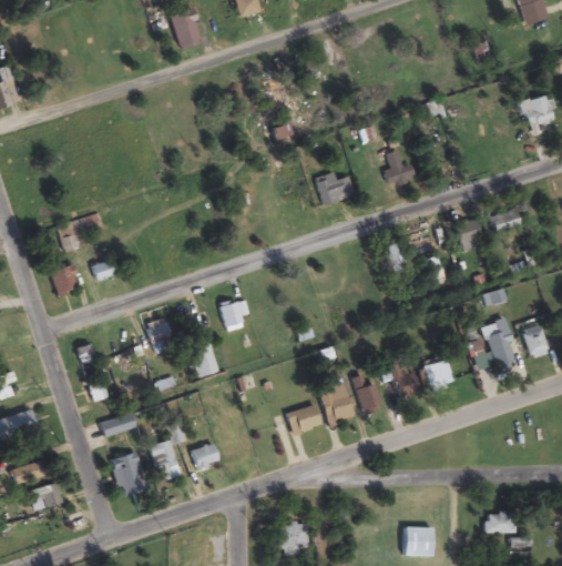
[(263,10),(259,0),(235,0),(241,18),(263,10)]
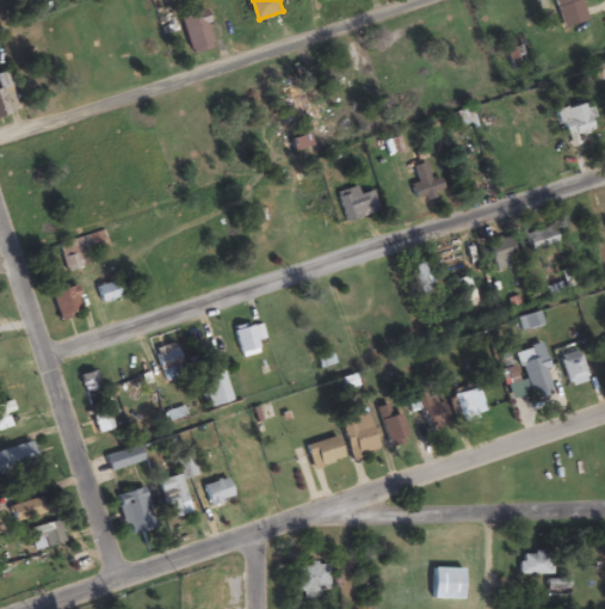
[(557,0),(566,26),(594,18),(590,0),(557,0)]
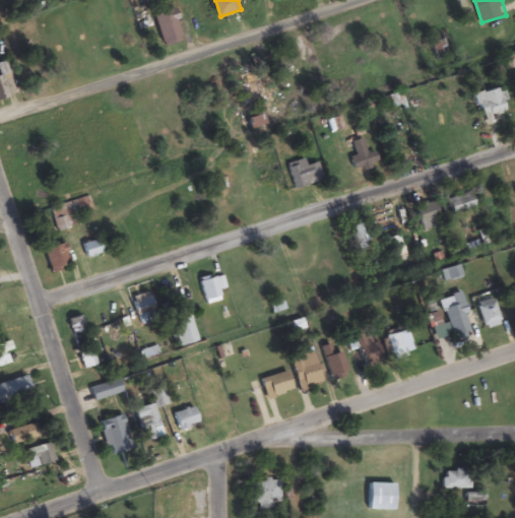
[(186,41),(177,7),(156,12),(166,46),(186,41)]
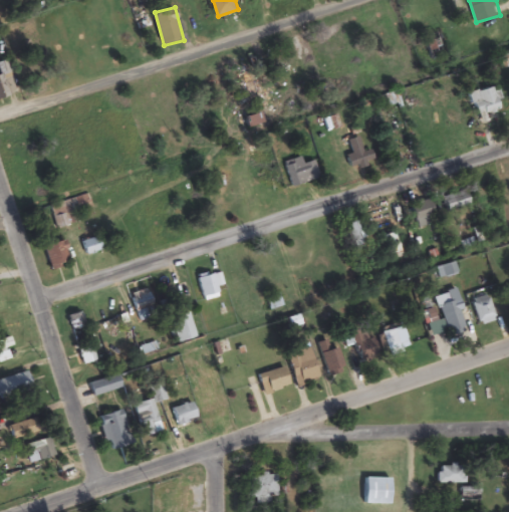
[(433,55),(452,47),(444,28),(425,36),(433,55)]
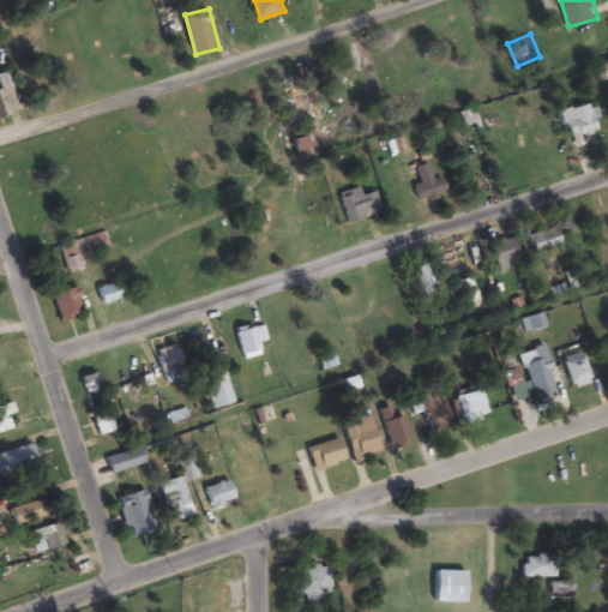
[(0,77),(4,87),(0,88),(0,118),(29,107),(14,69),(0,73),(0,77)]
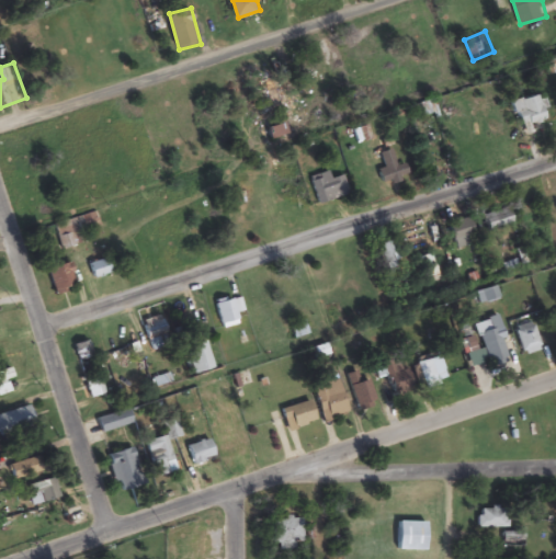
[(268,78),(274,107),(285,105),(279,76),(268,78)]
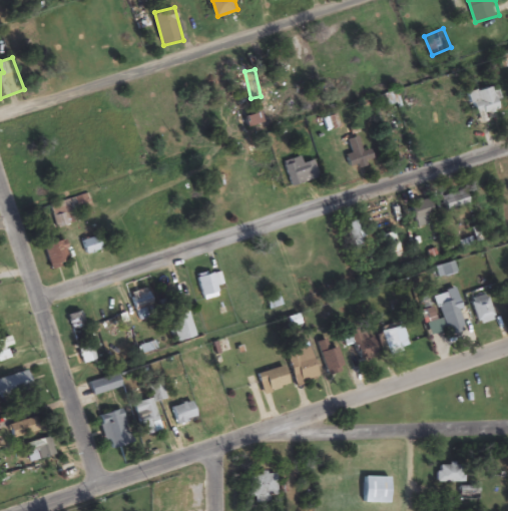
[(504,104),(488,82),(469,97),(485,118),(504,104)]
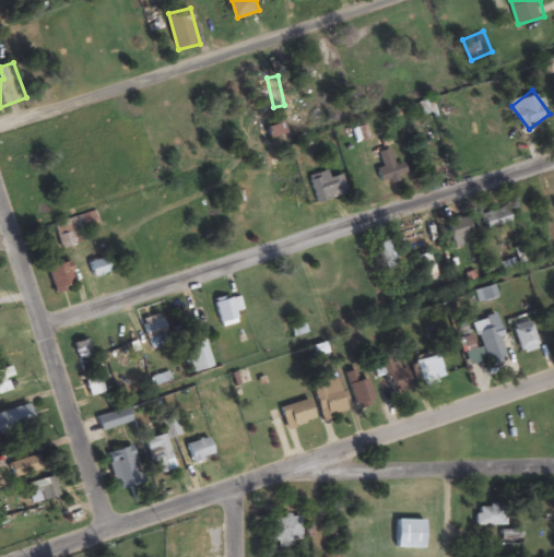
[(270,126),(271,135),(285,133),(284,123),(270,126)]
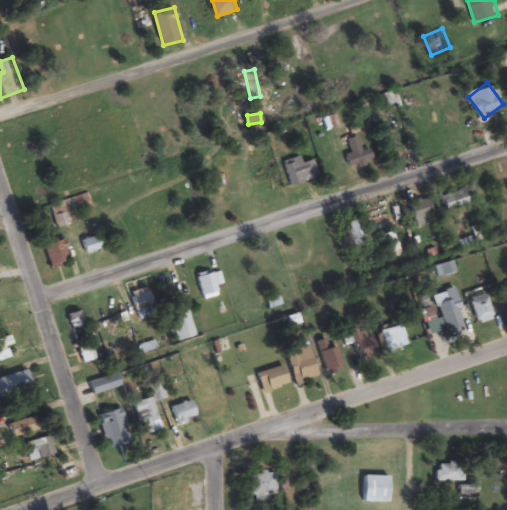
[(349,138),(355,153),(347,156),(351,167),(375,157),(371,146),(364,149),(358,134),(349,138)]
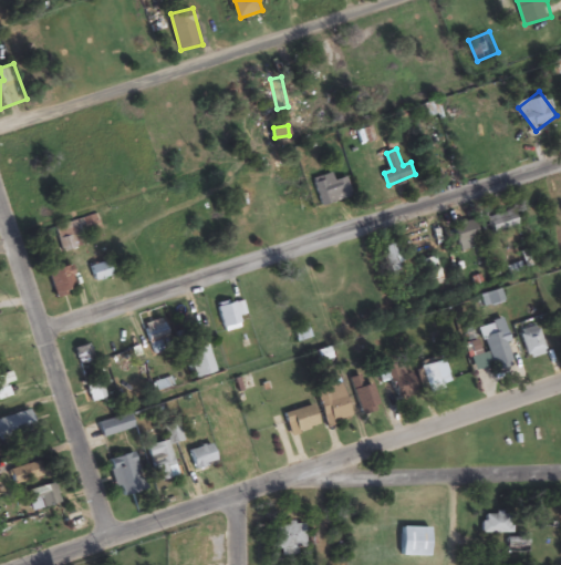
[(355,195),(350,176),(336,180),(334,172),(315,177),(323,204),(355,195)]
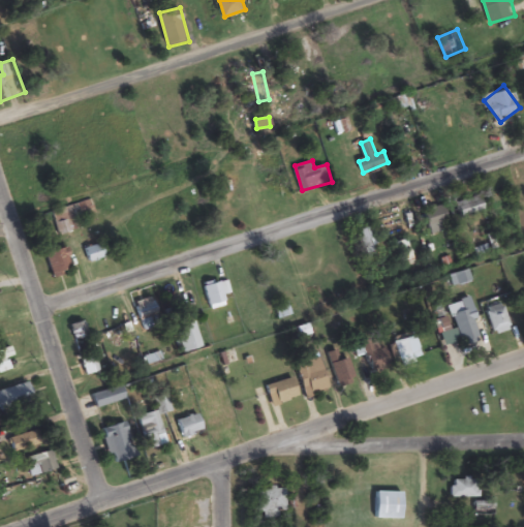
[(457,202),(462,217),(485,210),(480,194),(457,202)]
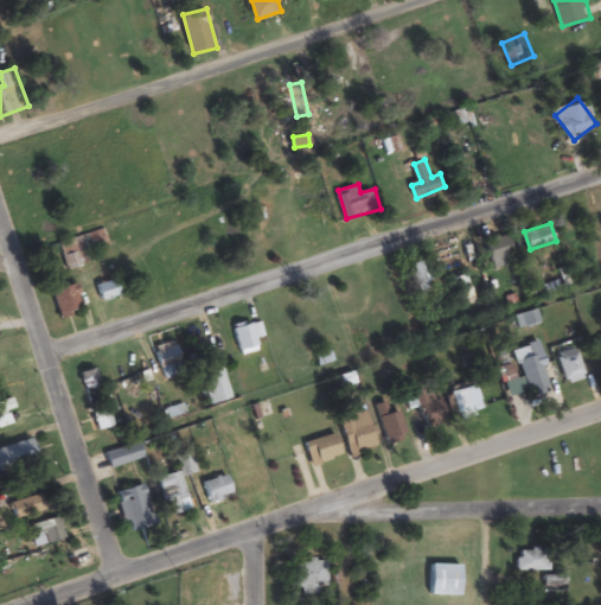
[(499,267),(517,258),(504,233),(486,243),(499,267)]
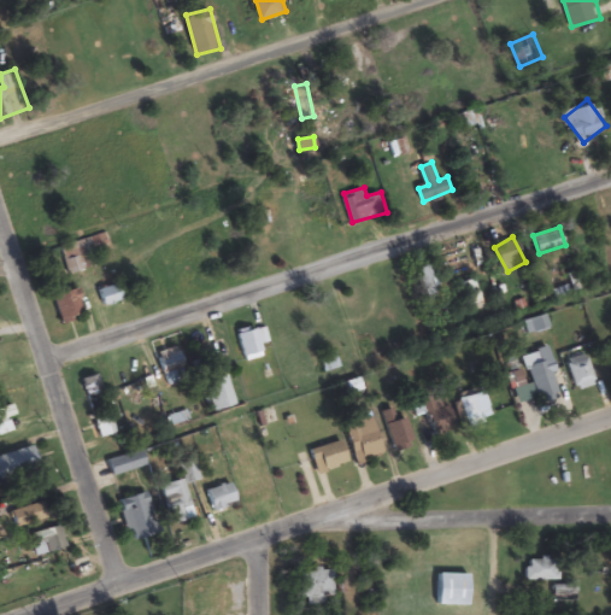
[(445,287),(438,261),(417,267),(426,292),(445,287)]
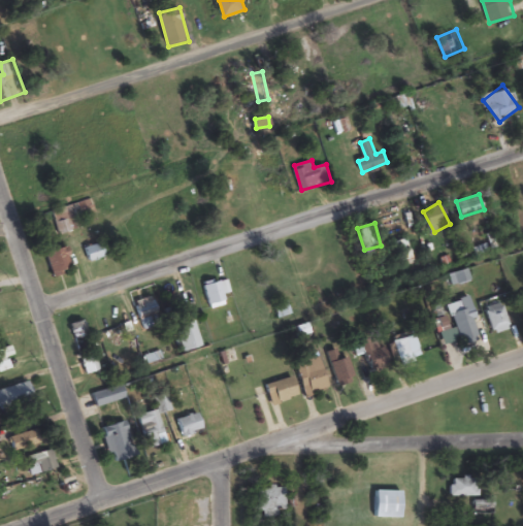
[(396,241),(407,265),(419,260),(407,236),(396,241)]
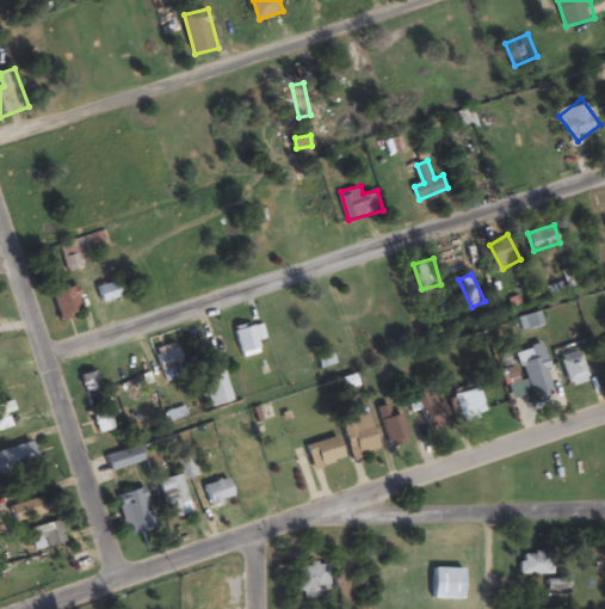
[(104,302),(124,296),(119,280),(99,287),(104,302)]
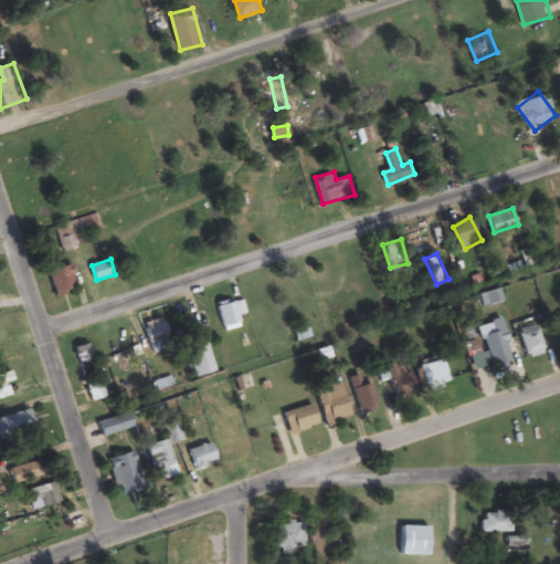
[(80,283),(71,263),(50,272),(59,293),(80,283)]
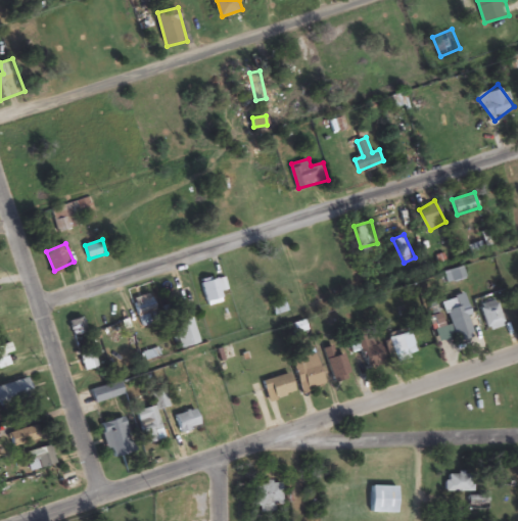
[(226,301),(223,290),(230,288),(227,275),(203,280),(208,304),(226,301)]
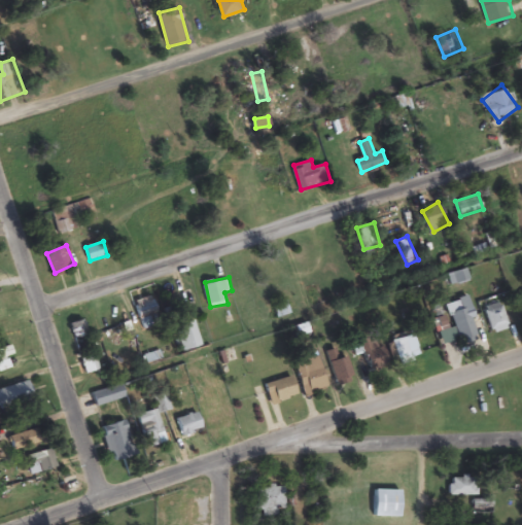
[(143,319),(159,312),(150,294),(135,303),(143,319)]
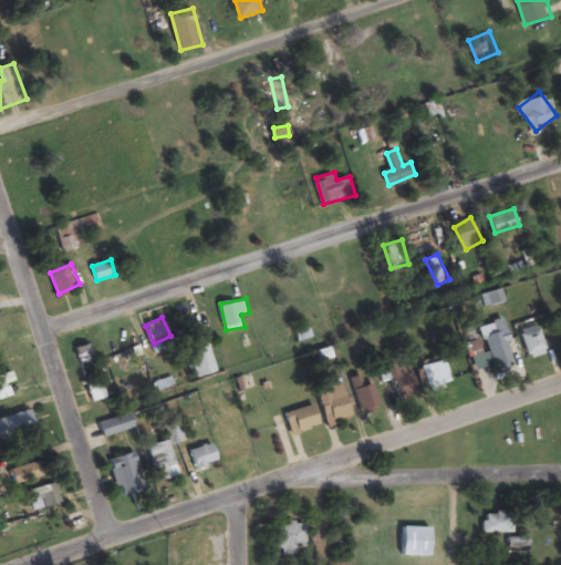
[(517,361),(504,319),(484,326),(497,368),(517,361)]
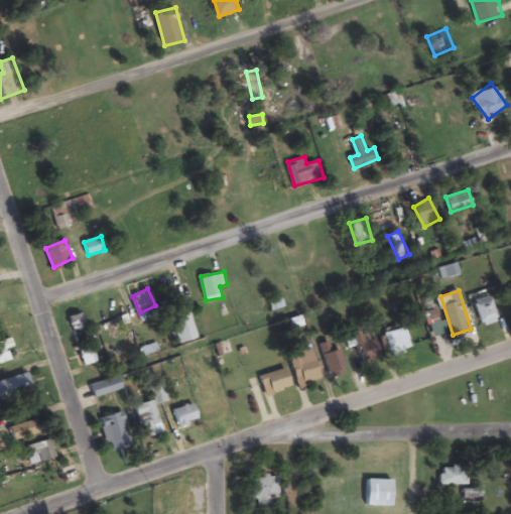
[(485,326),(501,319),(492,294),(476,300),(485,326)]
